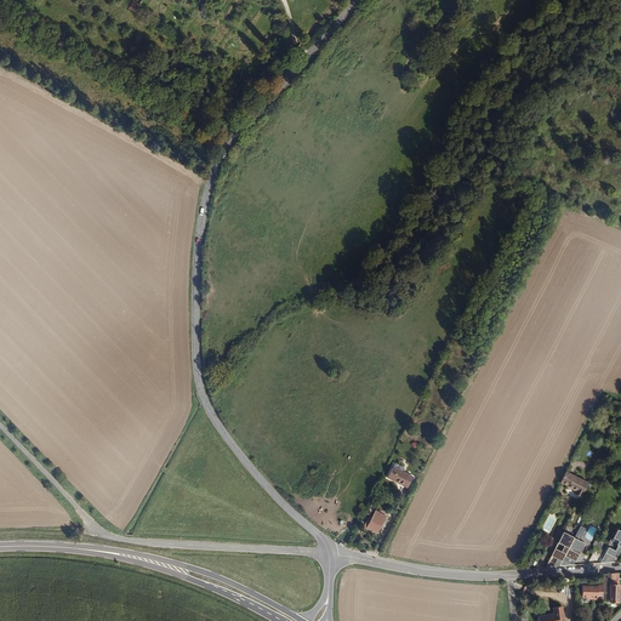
[(134,0),(130,9),(137,12),(141,4),(134,0)]
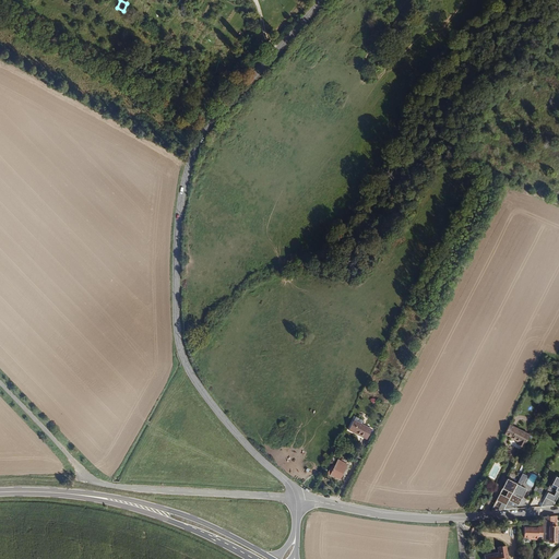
[(115,20),(119,13),(113,9),(109,16),(115,20)]
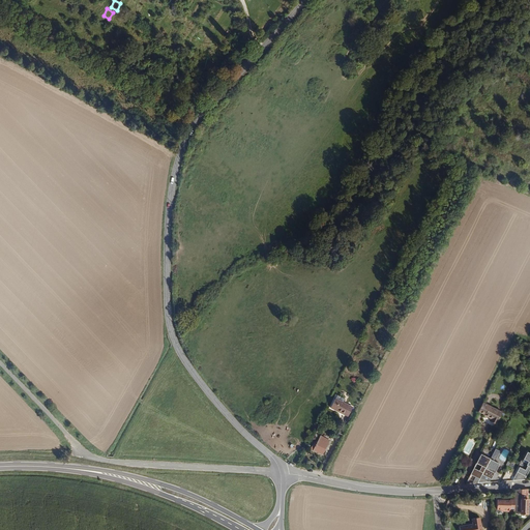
[(333,399),(329,408),(336,411),(336,410),(347,415),(351,407),(333,399)]
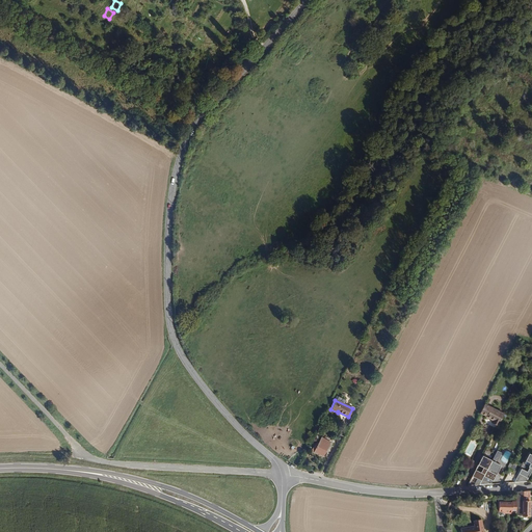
[(490,409),(484,406),(480,416),(486,418),(490,409)]
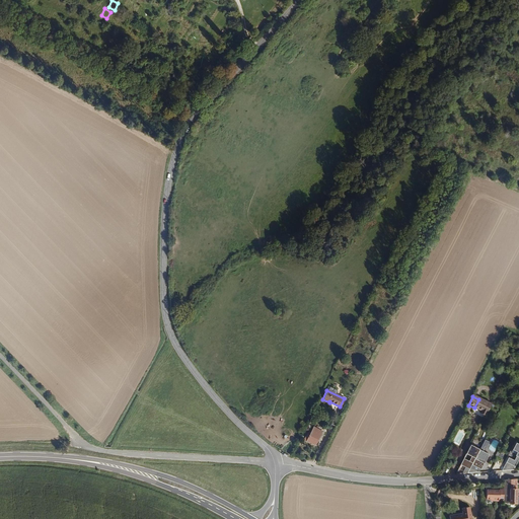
[(478,399),(474,408),(480,412),(479,414),(485,417),(491,405),(478,399)]
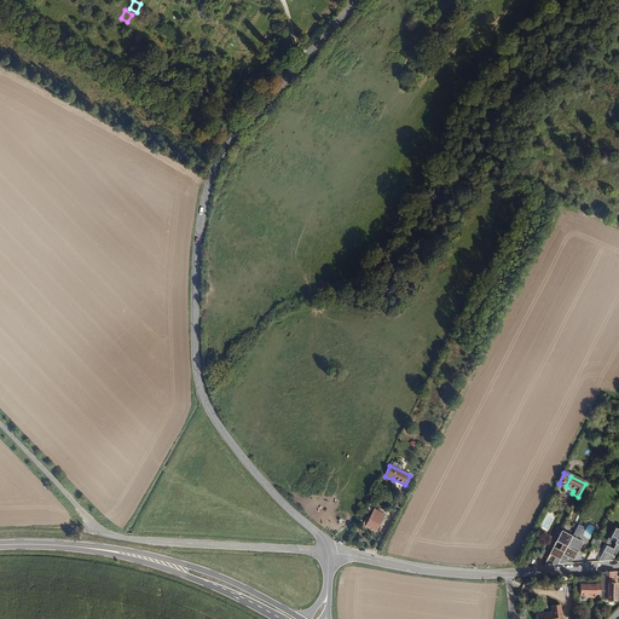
[(372,510),(364,527),(375,532),(383,515),(372,510)]
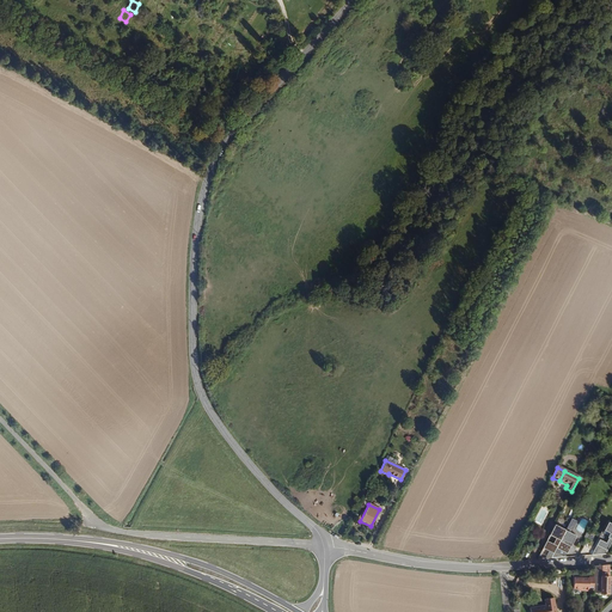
[(565,527),(571,530),(576,520),(570,518),(565,527)]
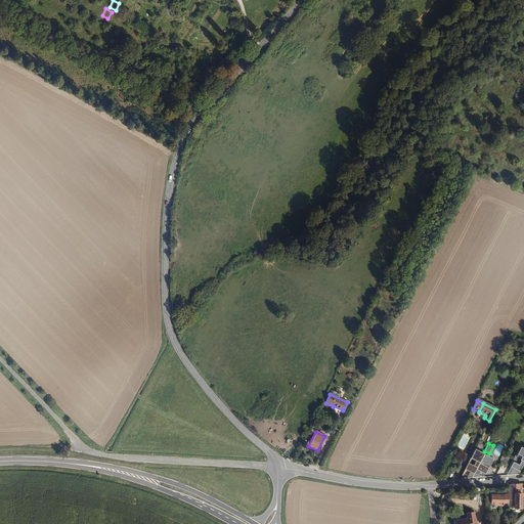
[(523,448),(522,448),(517,456),(522,460),(521,462),(522,462),(520,466),(514,463),(508,476),(520,476),(523,466),(523,448)]
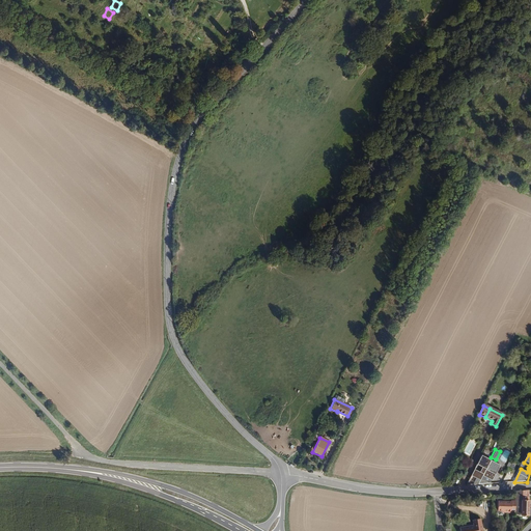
[(491,462),(482,457),(479,466),(482,468),(482,469),(479,473),(474,471),(471,476),(480,481),(482,477),(492,482),(500,467),(491,462)]
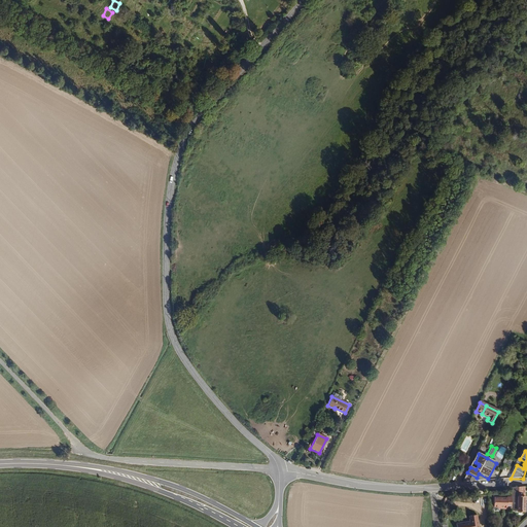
[(513,494),(512,512),(523,513),(526,512),(526,504),(524,504),(524,494),(525,488),(513,489),(513,494)]
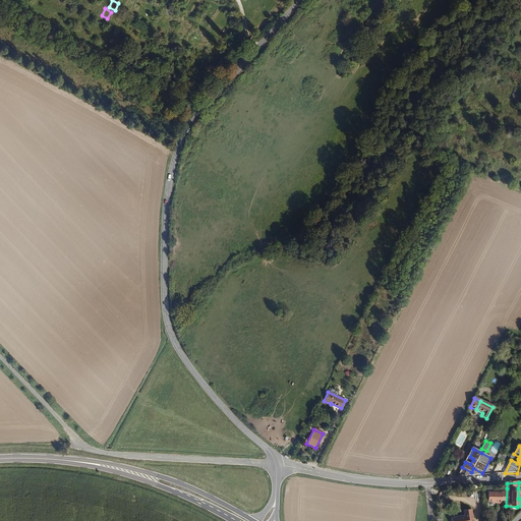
[(501,501),(501,490),(494,491),(487,491),(487,500),(493,500),(493,502),(501,502),(501,501)]
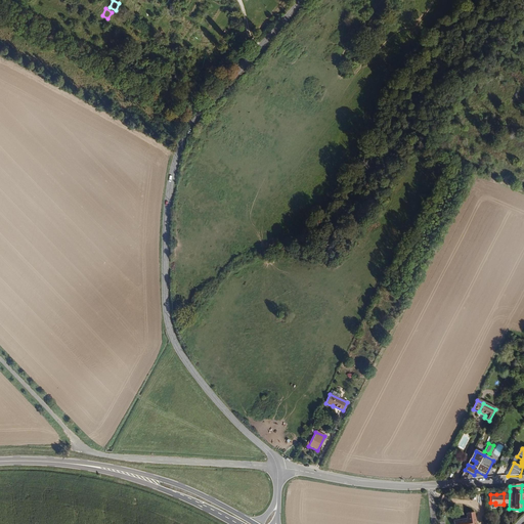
[(453,520),(453,523),(475,523),(474,512),(467,513),(467,519),(453,520)]
